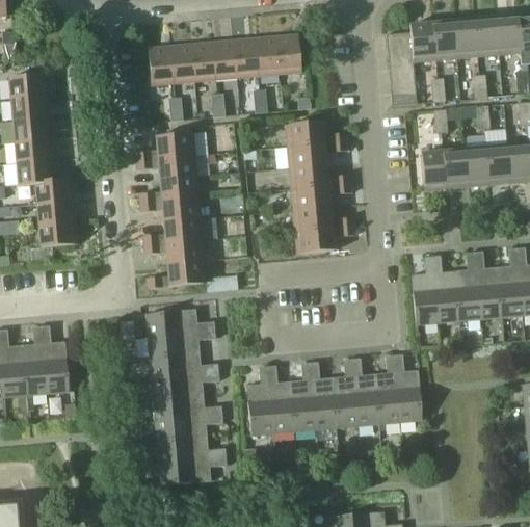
[(529,12),(517,15),(521,52),(529,51),(529,12)]
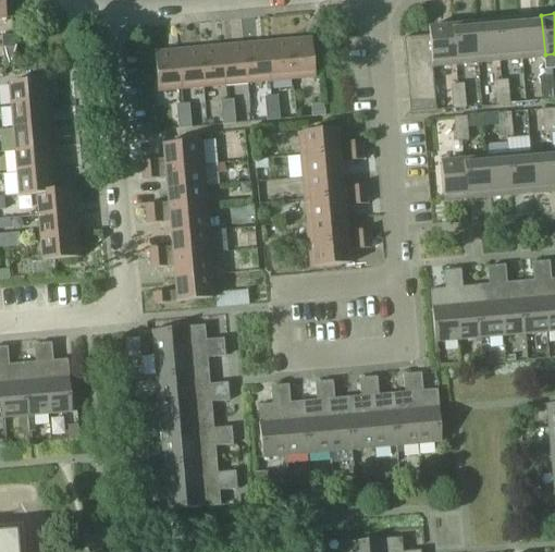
[(522,57),(545,54),(541,15),(519,17),(522,57)]
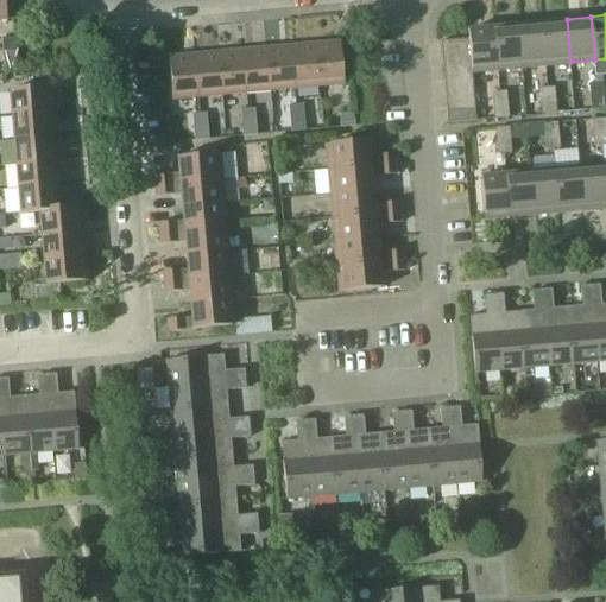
[(570,62),(567,19),(543,21),(547,64),(570,62)]
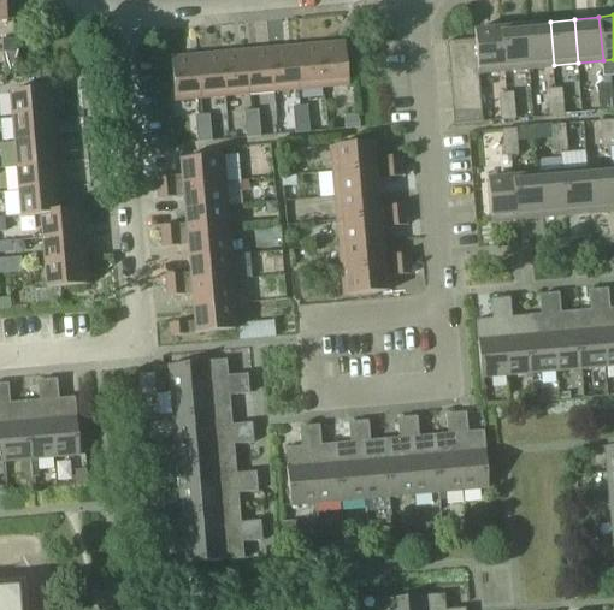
[(550,22),(525,24),(530,67),(554,65),(550,22)]
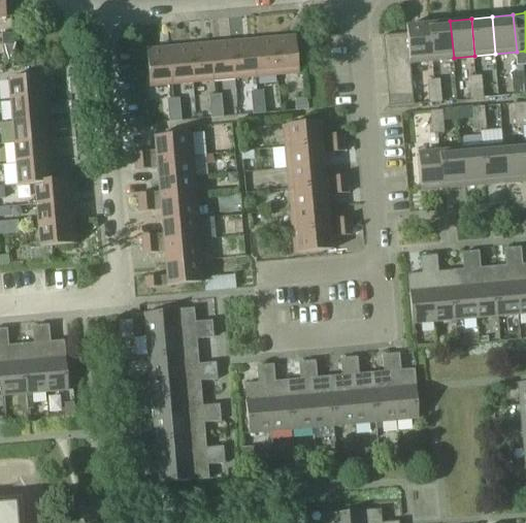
[(454,58),(450,21),(429,22),(432,60),(454,58)]
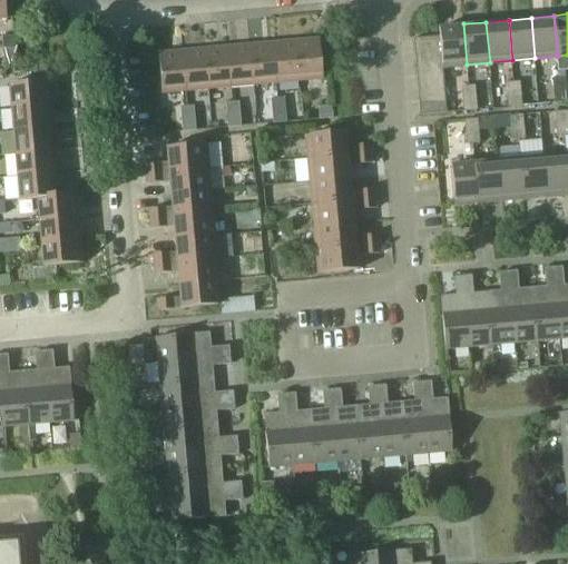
[(440,35),(443,60),(443,67),(467,65),(463,23),(440,26),(440,35)]
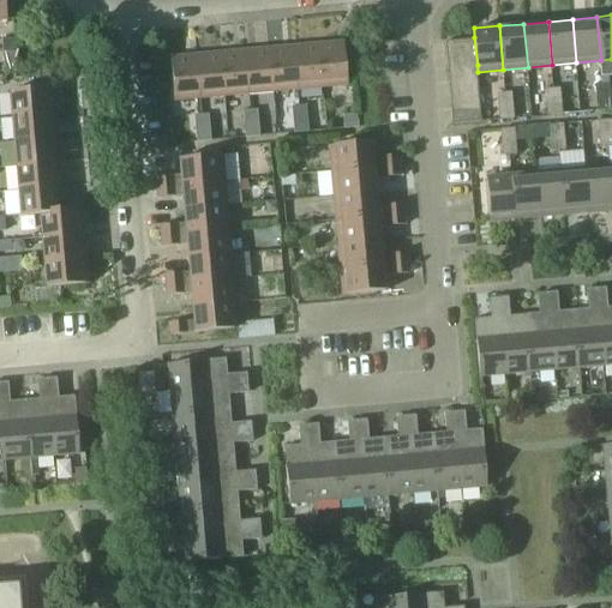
[(474,37),(447,40),(449,67),(478,65),(474,37)]
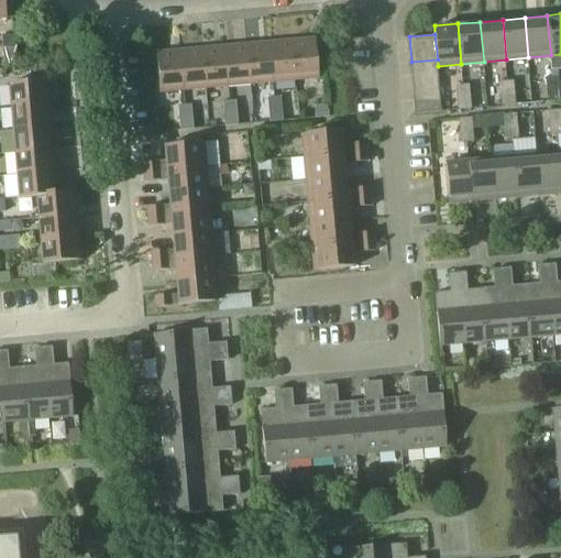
[(316,36),(293,39),(296,77),(320,75),(316,36)]
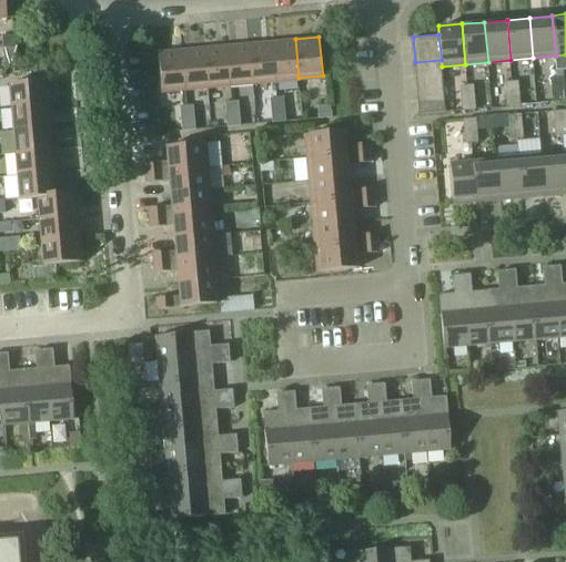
[(295,39),(273,41),(276,80),(299,78),(295,39)]
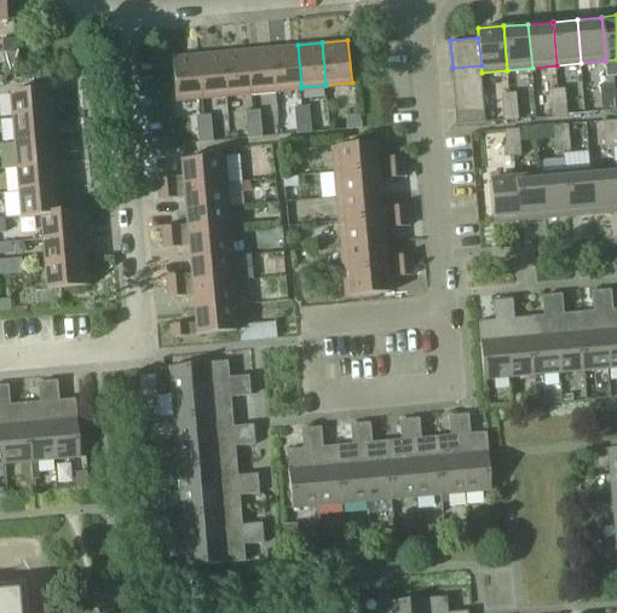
[(298,45),(272,47),(277,90),(301,87),(298,45)]
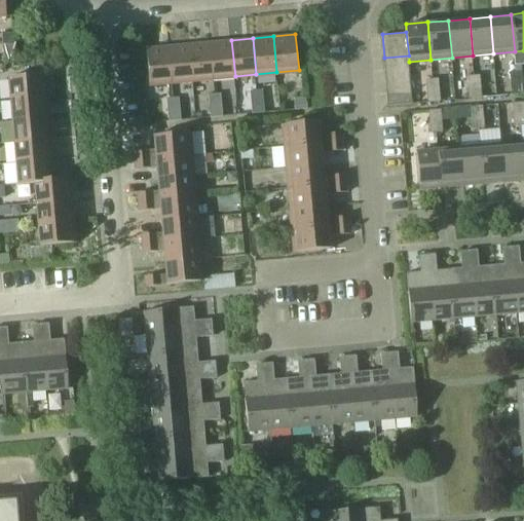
[(211,42),(214,78),(235,76),(231,40),(211,42)]
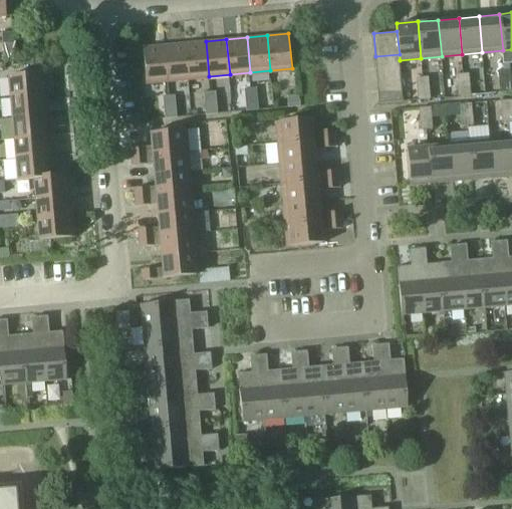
[(3,42),(4,53),(17,52),(15,41),(3,42)]
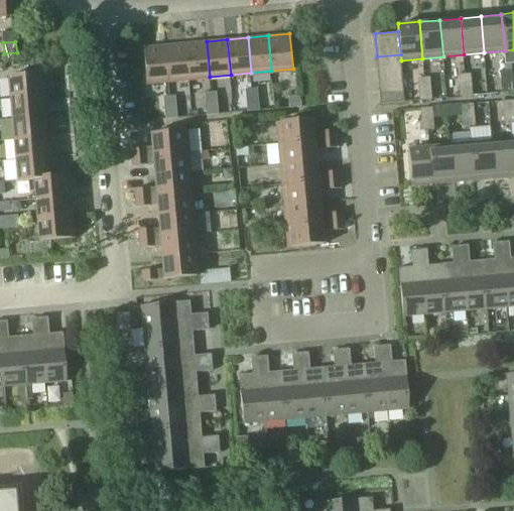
[(186,42),(189,79),(210,77),(207,41),(186,42)]
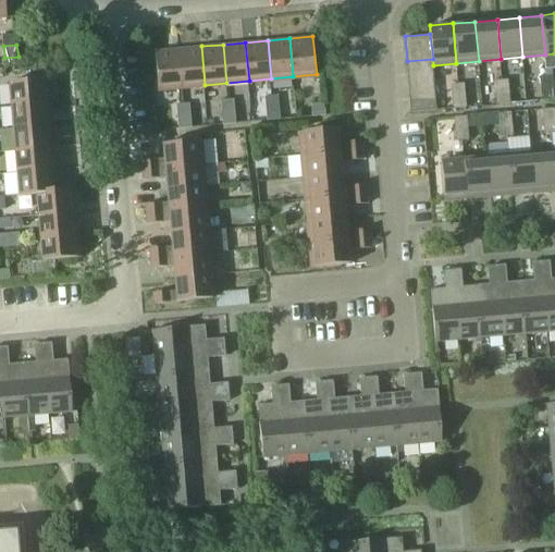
[(201,46),(179,48),(182,87),(205,85),(201,46)]
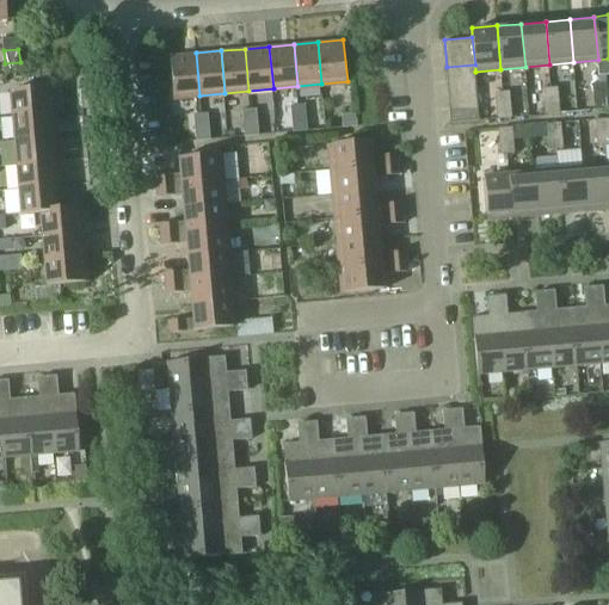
[(171,55),(174,98),(200,96),(196,53),(171,55)]
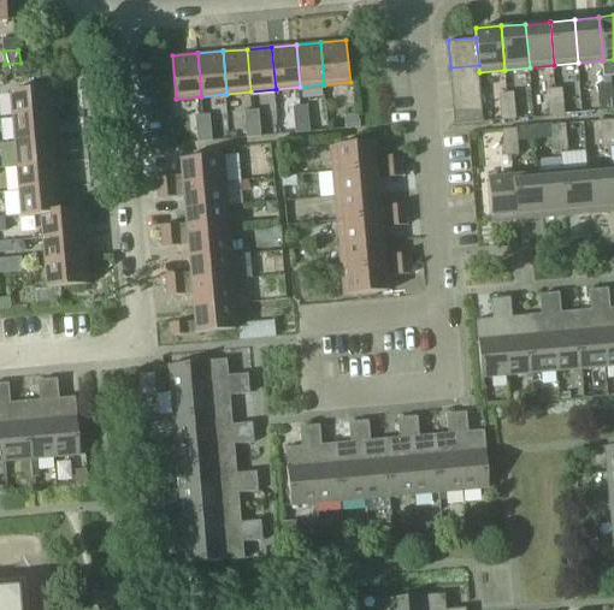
[(455,122),(484,119),(479,72),(479,65),(450,67),(455,122)]
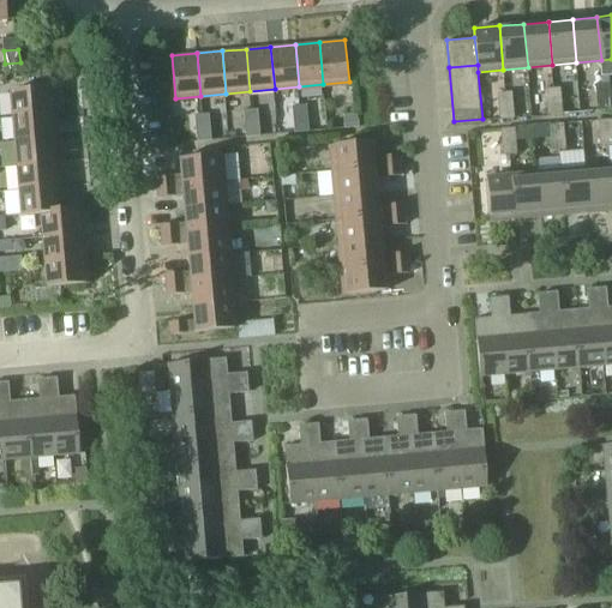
[(595,82),(597,95),(611,94),(611,80),(595,82)]
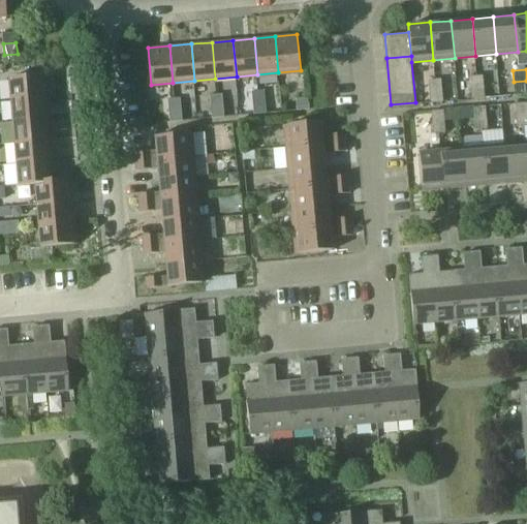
[(484,72),(471,73),(472,85),(485,84),(484,72)]
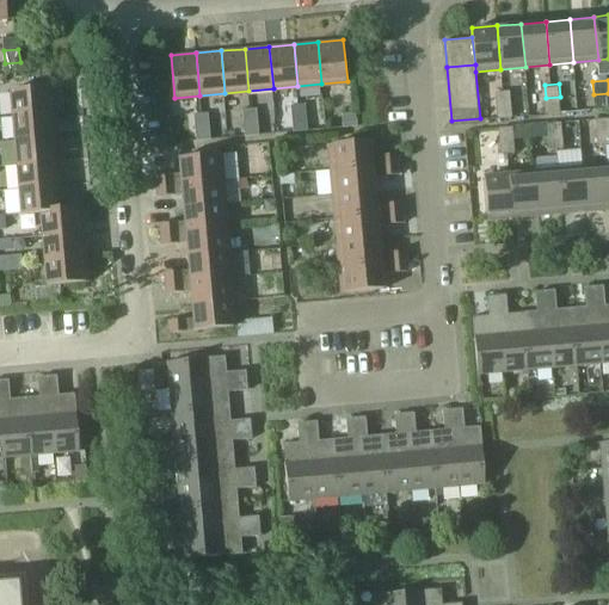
[(53,85),(10,88),(12,115),(55,110),(53,85)]
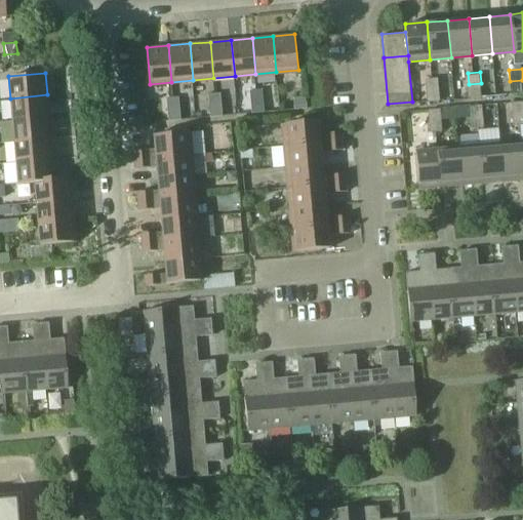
[(439,76),(426,77),(427,88),(433,87),(439,87),(439,76)]
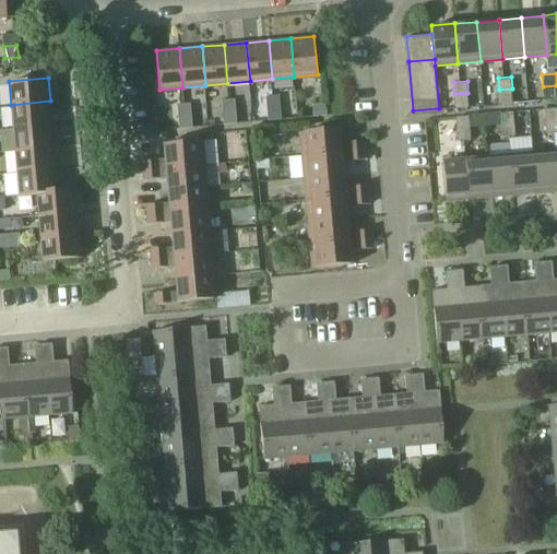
[(544,98),(556,97),(556,85),(543,86),(544,98)]
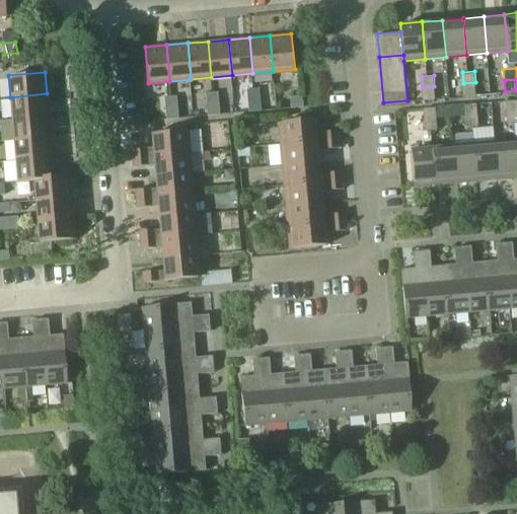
[(463,83),(464,94),(476,93),(475,82),(463,83)]
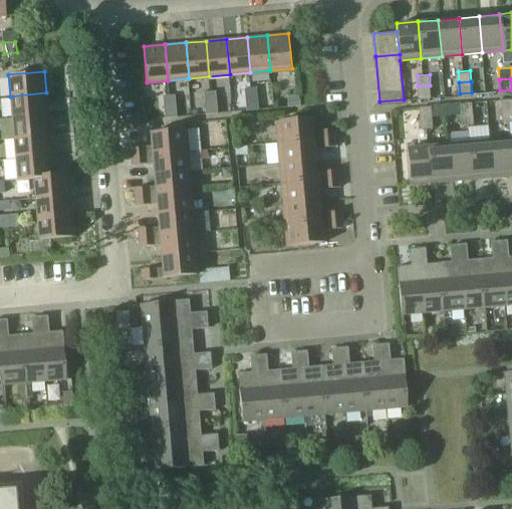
[(245,86),(246,97),(259,96),(258,85),(245,86)]
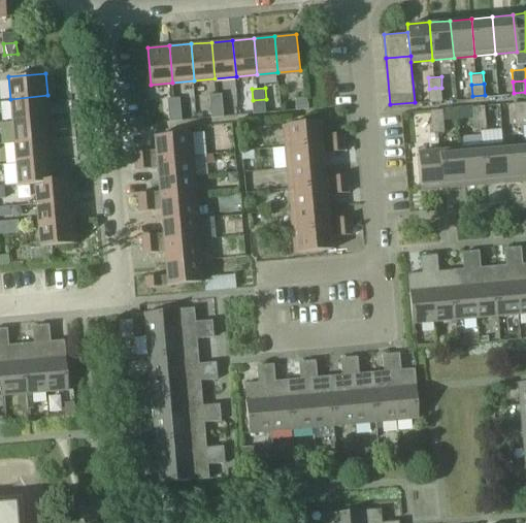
[(441,88),(435,88),(429,89),(430,100),(442,98),(441,88)]
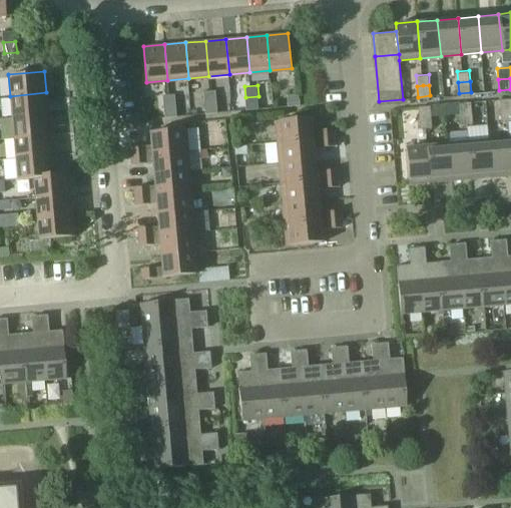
[(203,90),(204,101),(217,100),(216,89),(203,90)]
